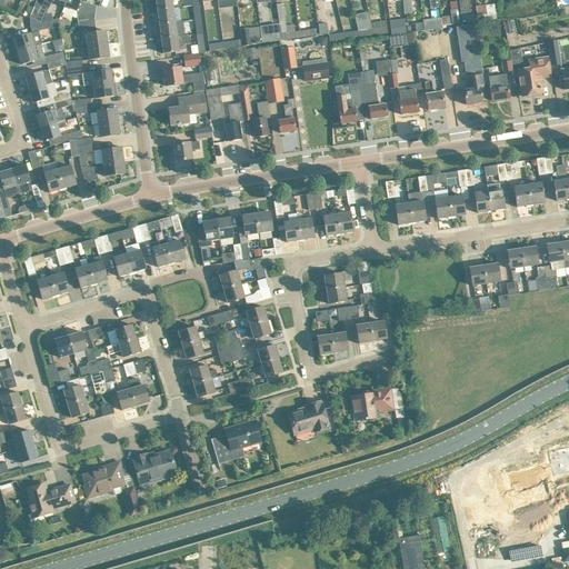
[(43,0),(41,6),(36,20),(43,23),(47,13),(49,9),(52,1),(52,0),(43,0)]
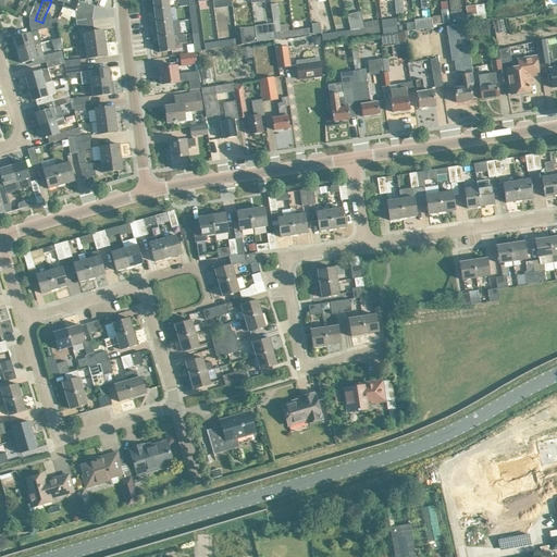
[(79,0),(65,0),(63,7),(75,11),(75,15),(76,22),(93,20),(91,13),(95,5),(79,2),(79,0)]
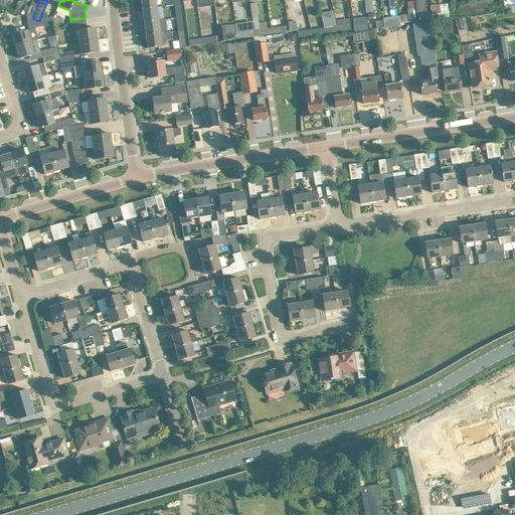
[(161,0),(141,0),(143,10),(157,8),(156,1),(162,0),(161,0)]
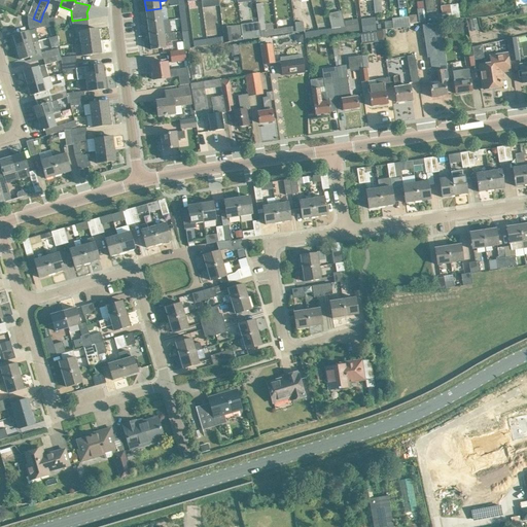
[(379,0),(373,0),(375,13),(381,12),(379,0)]
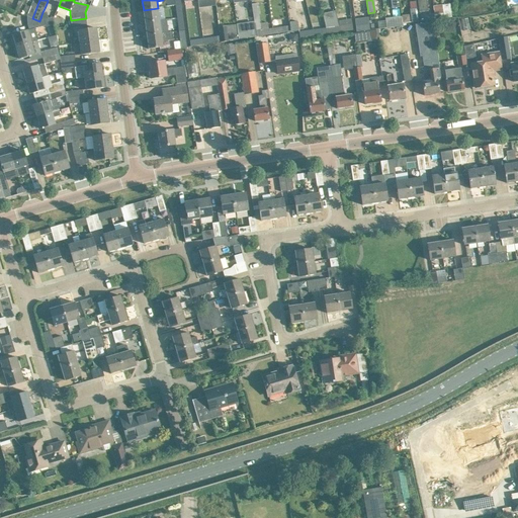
[(428,11),(428,10),(426,0),(417,0),(419,12),(428,11)]
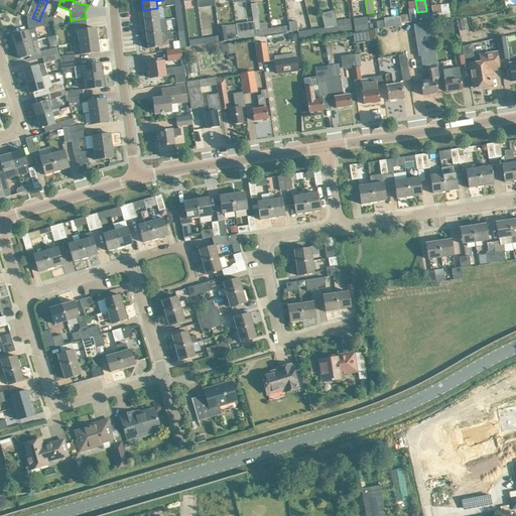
[(22,14),(27,16),(32,18),(37,5),(33,3),(31,8),(25,5),(22,14)]
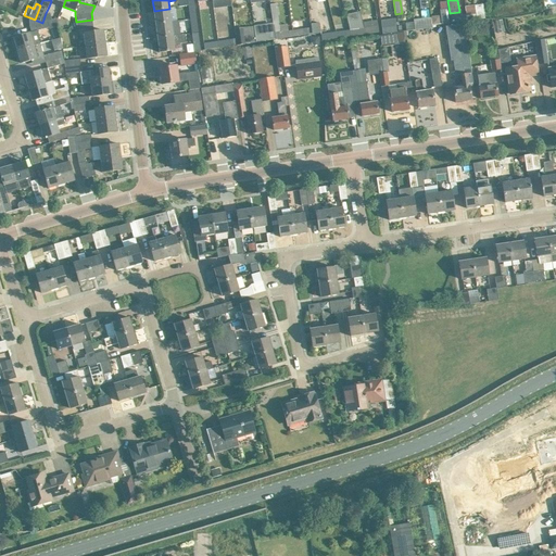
[(275,39),(293,37),(292,30),(280,32),(278,14),(277,4),(270,5),(273,24),(275,39)]
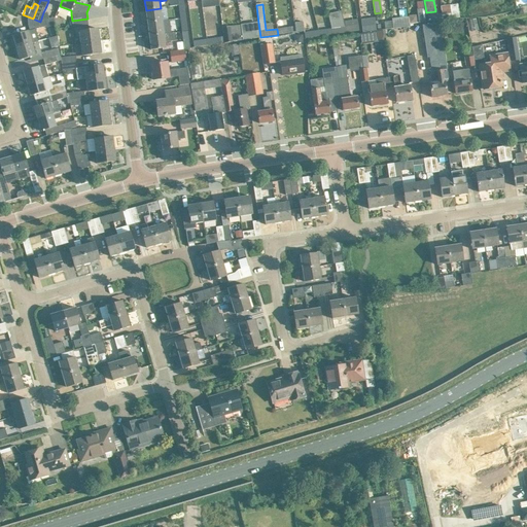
[(442,14),(442,21),(444,21),(460,18),(458,4),(441,6),(441,9),(442,14)]
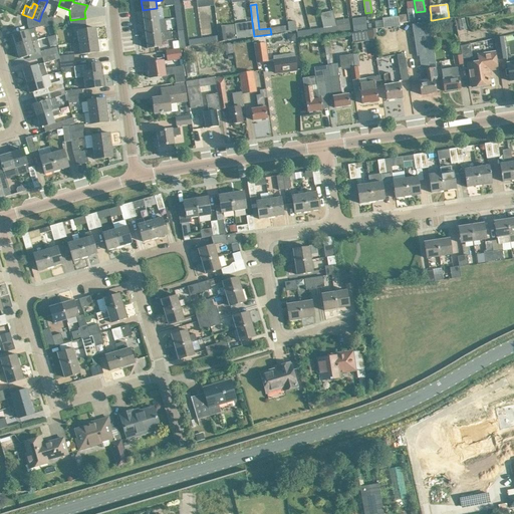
[(157,8),(143,10),(144,23),(158,21),(157,8)]
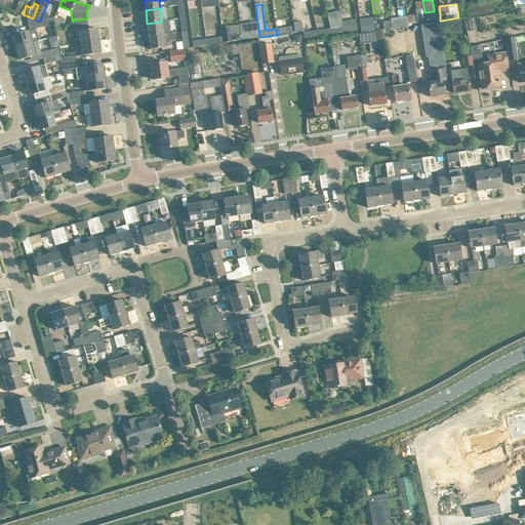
[(407,17),(406,17),(407,24),(425,22),(422,8),(415,9),(416,15),(407,16),(407,17)]
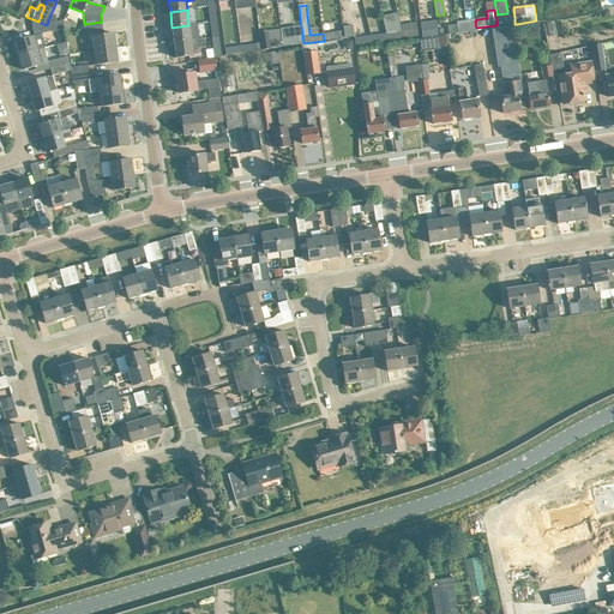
[(403,37),(402,30),(397,13),(383,17),(386,32),(387,40),(403,37)]
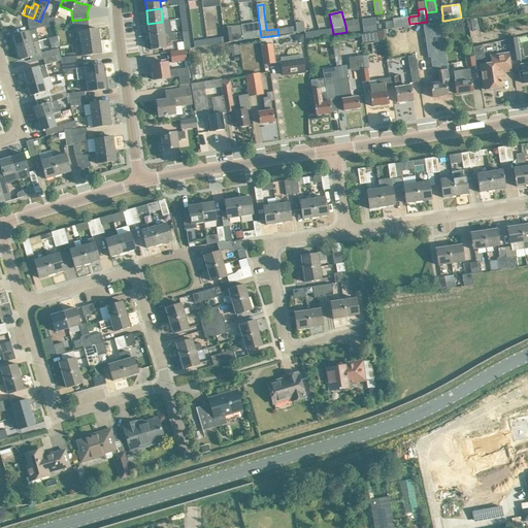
[(33,19),(28,17),(28,25),(30,31),(36,29),(45,27),(44,21),(40,22),(33,19)]
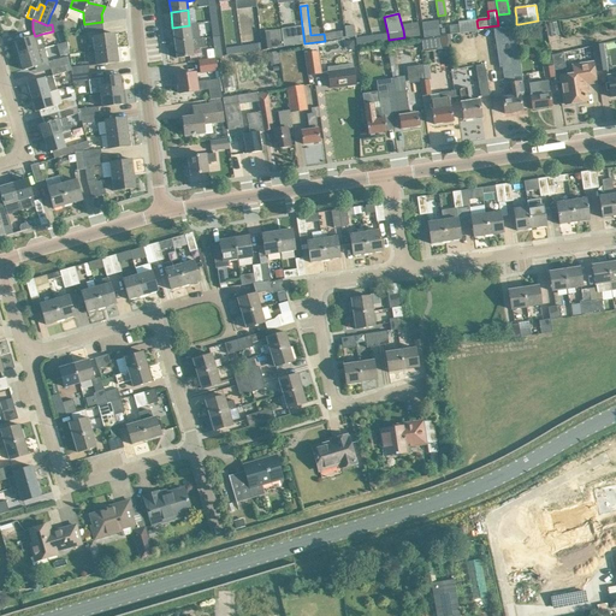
[(104,29),(102,22),(84,24),(86,31),(104,29)]
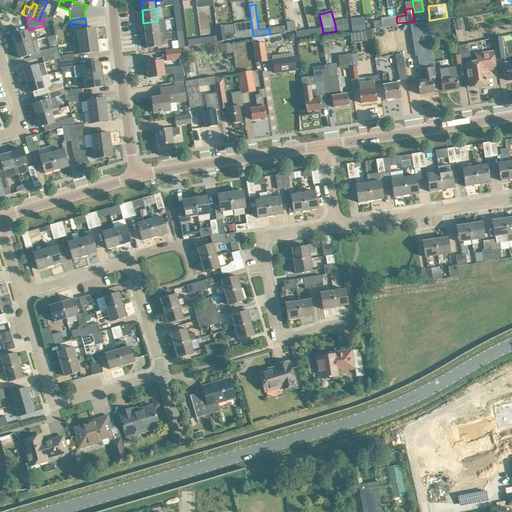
[(157,21),(143,23),(145,35),(159,33),(166,32),(164,20),(157,21)]
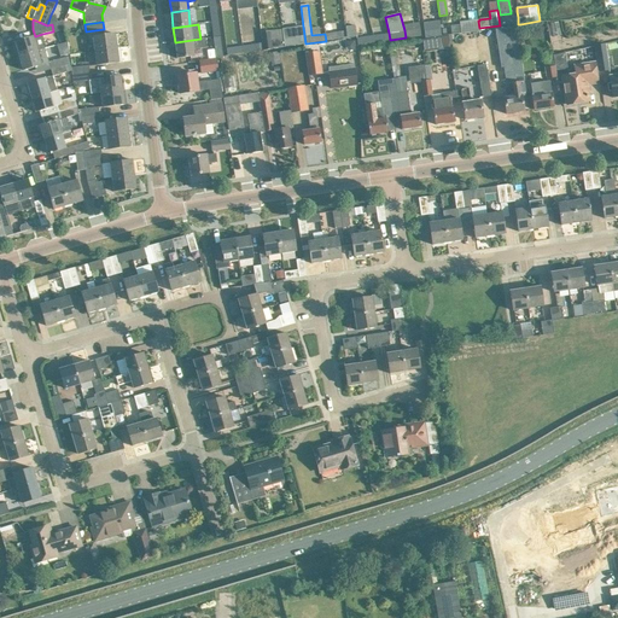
[(355,25),(345,25),(347,30),(348,38),(348,39),(356,38),(355,25)]
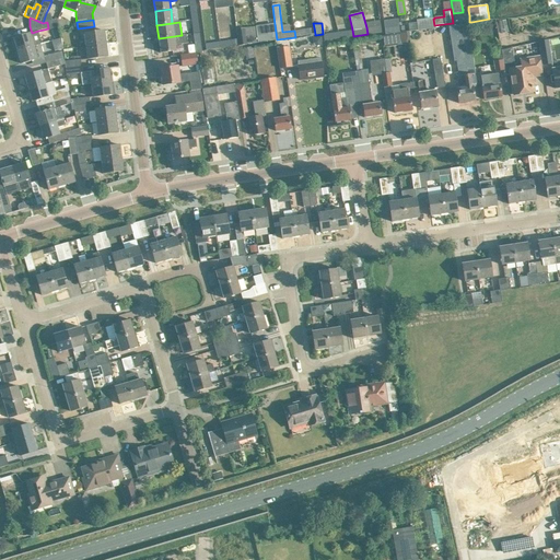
[(255,27),(257,36),(257,43),(277,39),(275,24),(255,27)]
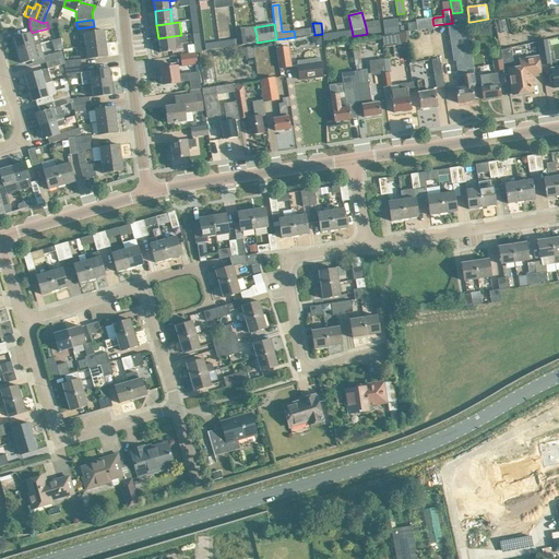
[(452,26),(448,26),(453,61),(455,61),(455,62),(459,78),(464,78),(465,88),(455,90),(456,93),(458,104),(474,100),(472,87),(476,86),(476,84),(474,74),(471,57),(472,57),(470,44),(467,34),(465,24),(452,26)]
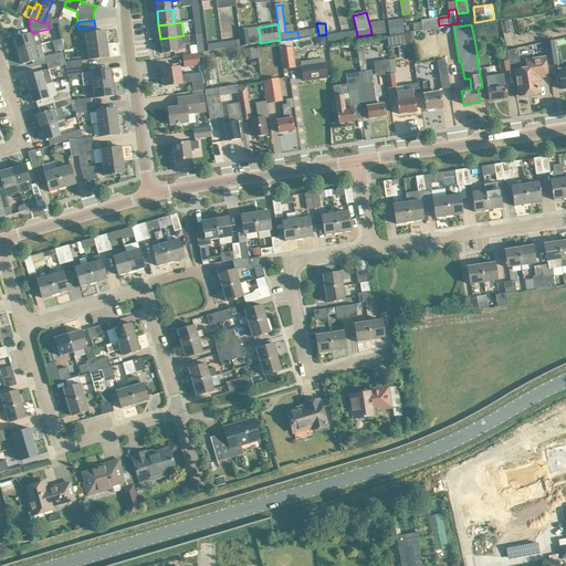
[(317,28),(297,31),(299,38),(318,34),(317,28)]
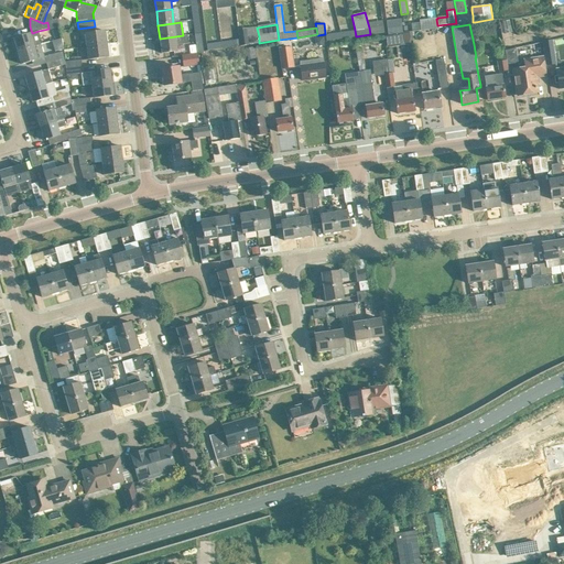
[(247,30),(239,30),(240,39),(240,45),(248,44),(247,30)]
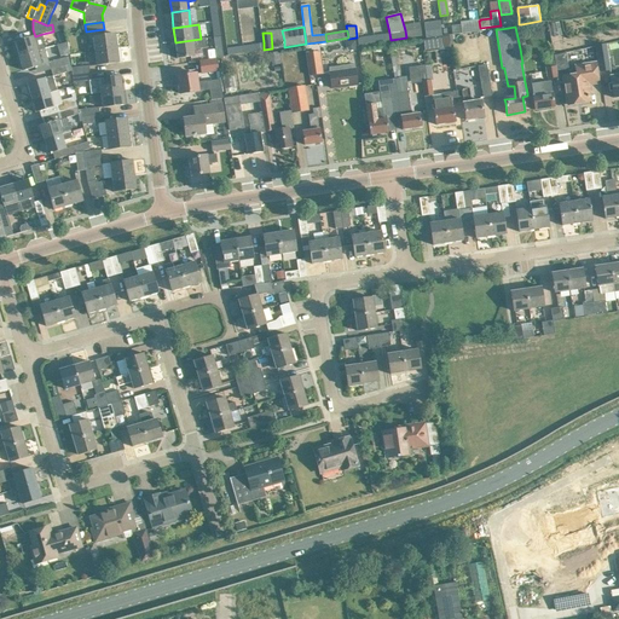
[(27,39),(15,42),(19,57),(38,51),(45,48),(46,48),(42,34),(35,36),(33,36),(27,39)]
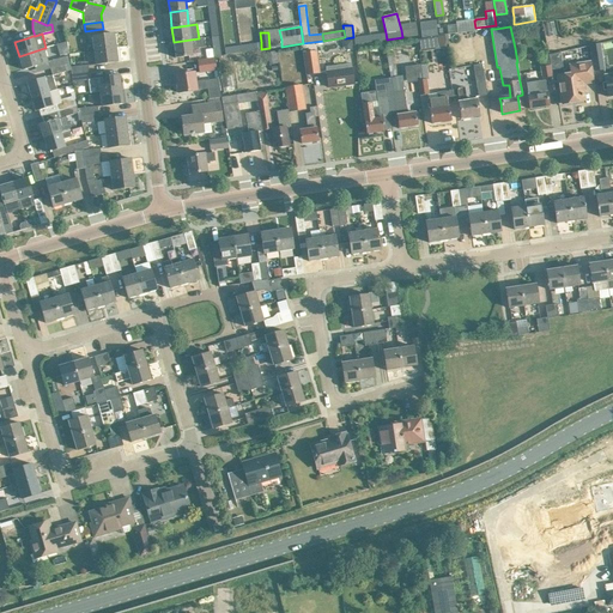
[(92,37),(93,50),(116,48),(114,34),(92,37)]
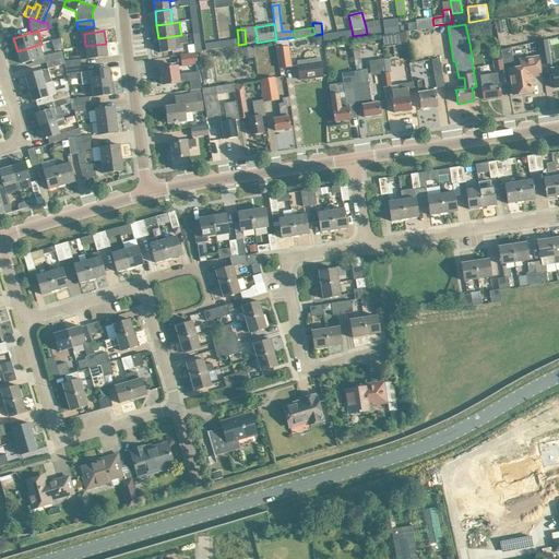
[(324,40),(340,38),(339,32),(322,34),(323,40),(324,40)]
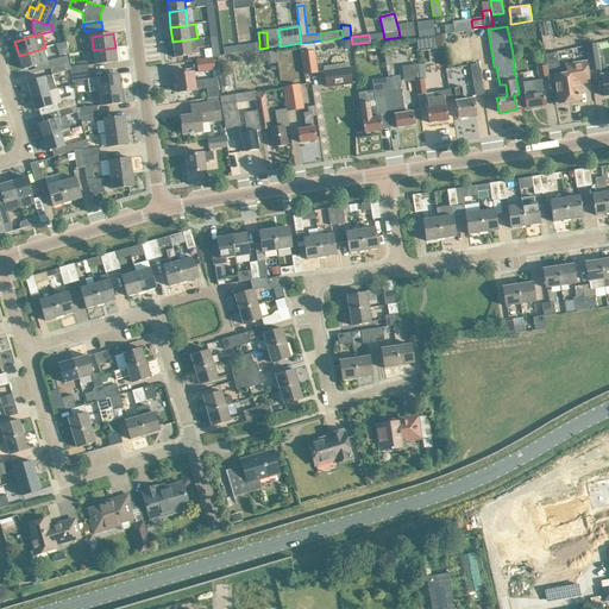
[(419,38),(416,39),(418,50),(444,48),(443,36),(419,38)]
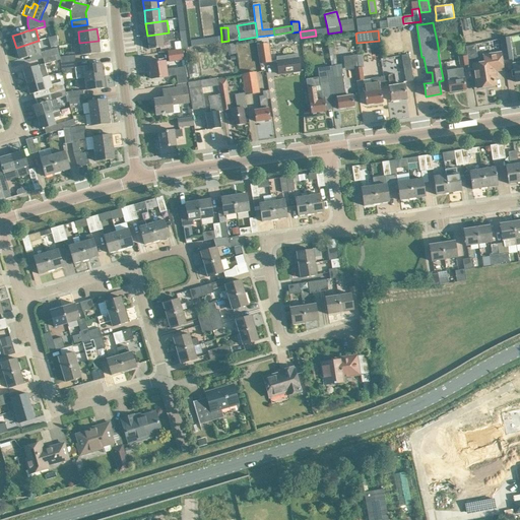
[(147,36),(149,50),(164,48),(163,42),(174,40),(173,31),(169,33),(161,34),(147,36)]
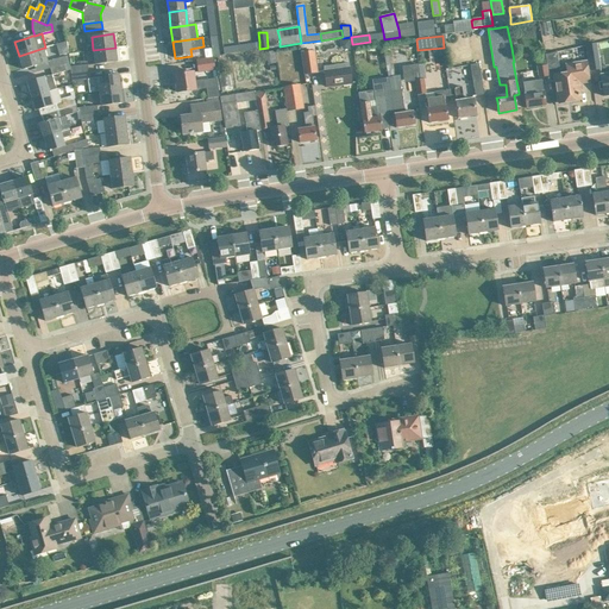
[(350,39),(340,41),(340,46),(345,50),(351,49),(350,39)]
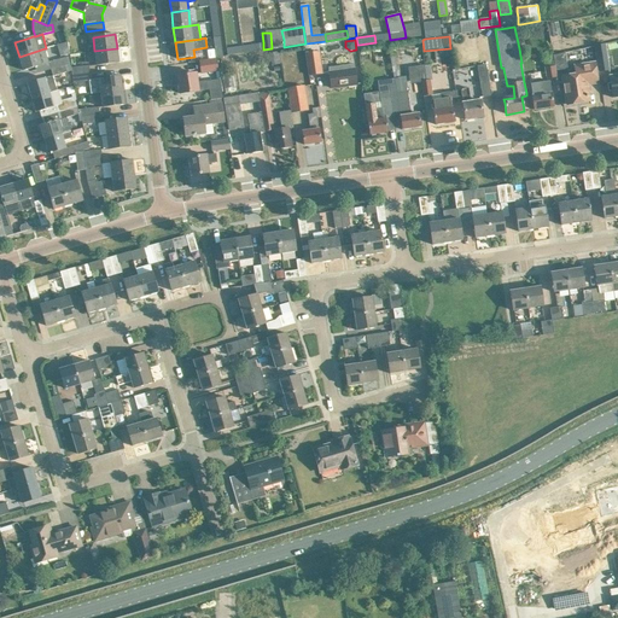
[(263,42),(242,46),(243,53),(257,51),(263,50),(263,42)]
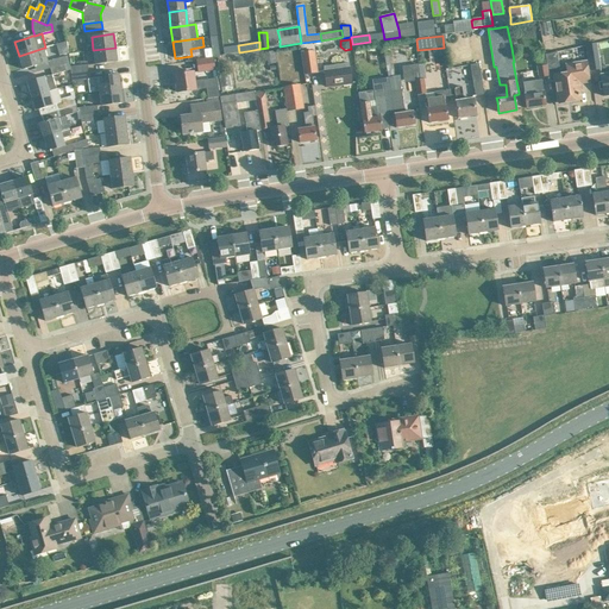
[(67,43),(56,45),(60,56),(68,52),(67,43)]
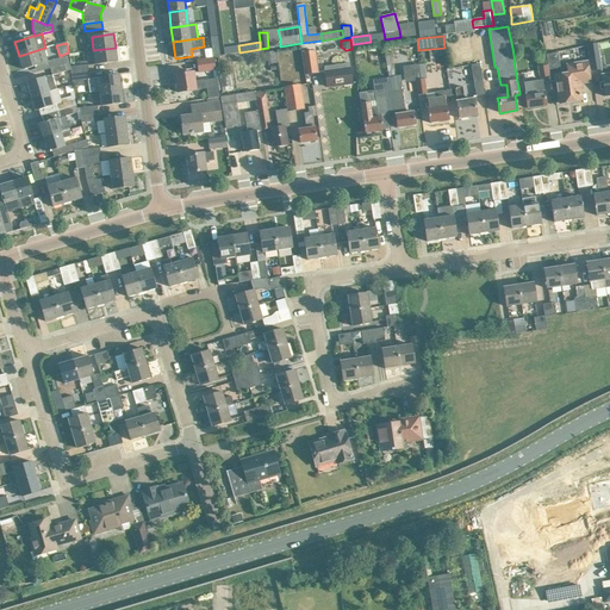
[(597,43),(587,45),(591,70),(602,69),(597,43)]
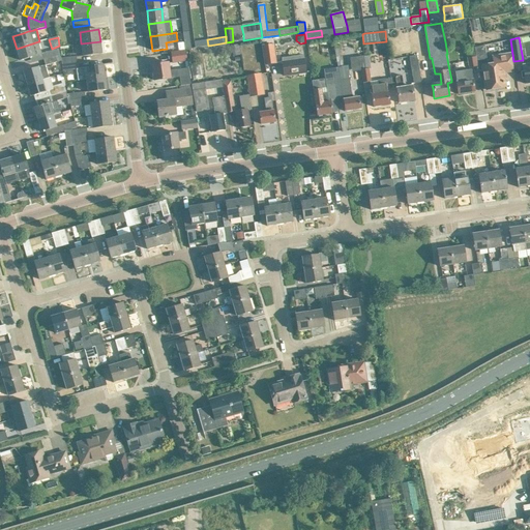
[(32,43),(17,49),(20,60),(30,58),(35,56),(41,54),(38,41),(32,43)]
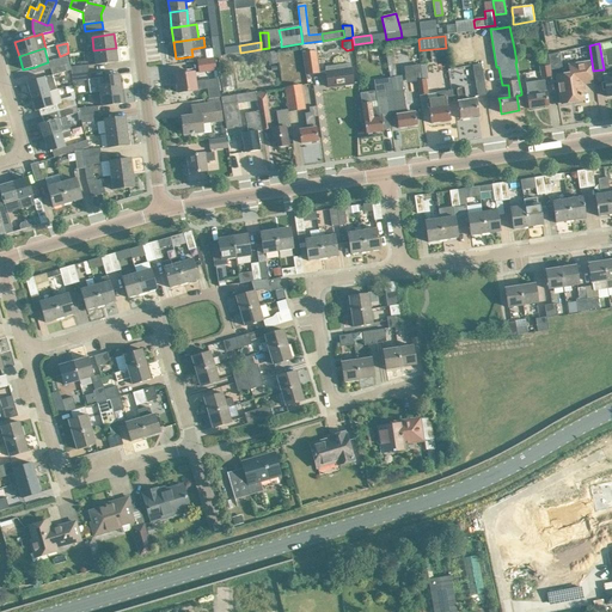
[(96,65),(106,63),(118,62),(116,48),(93,50),(96,65)]
